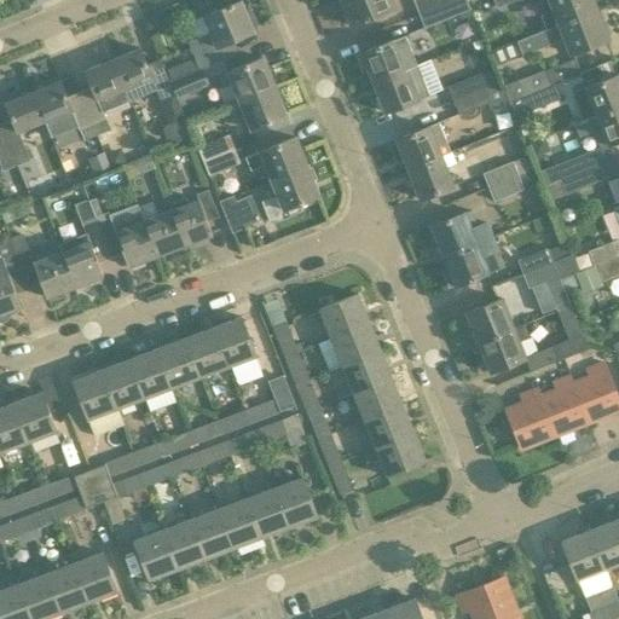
[(201,69),(238,55),(232,39),(252,32),(238,0),(202,16),(209,33),(187,42),(195,59),(165,71),(168,82),(201,69)]
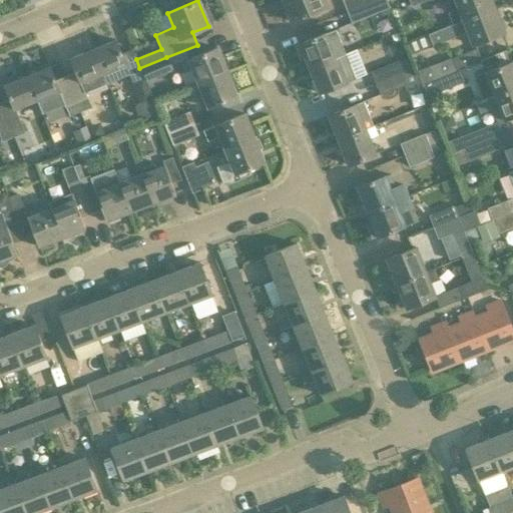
[(325,5),(322,0),(280,0),(289,20),(325,5)]
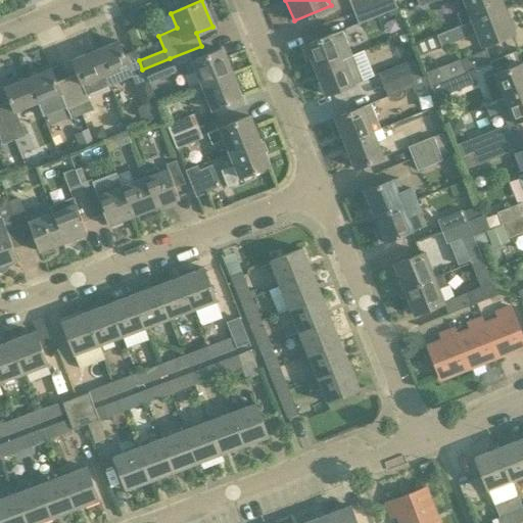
[(347,0),(348,0),(352,11),(378,1),(379,0),(347,0)]
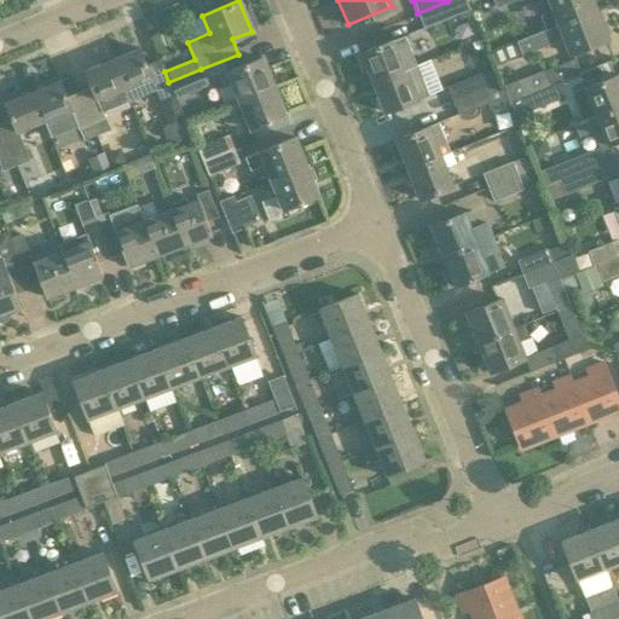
[(449,0),(447,1),(417,13),(423,29),(470,10),(466,0),(449,0)]
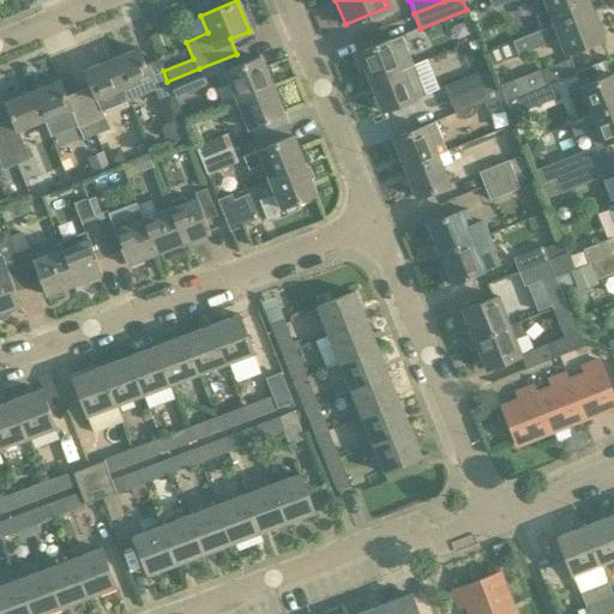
[(552,25),(590,10),(585,0),(534,0),(540,13),(534,16),(540,29),(552,25)]
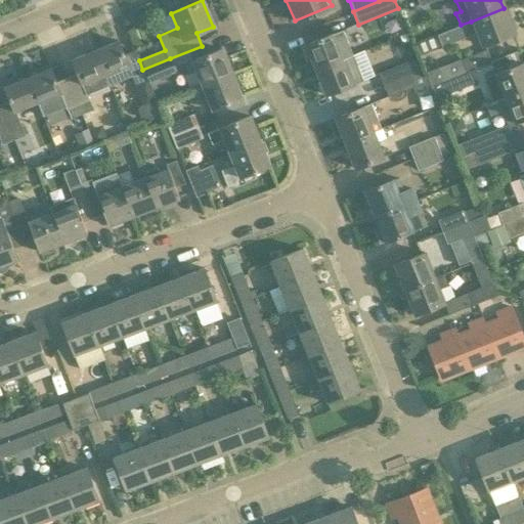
[(471,22),(461,25),(437,35),(442,46),(478,32),(483,44),(513,33),(504,8),(471,22)]
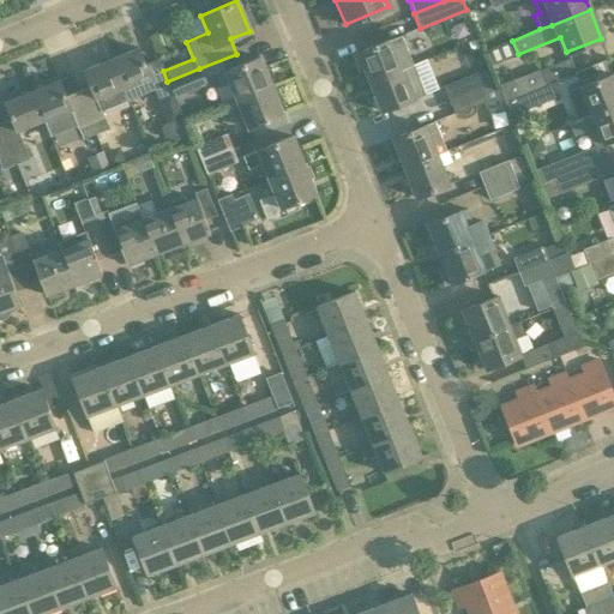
[(143,19),(148,30),(167,23),(162,11),(143,19)]
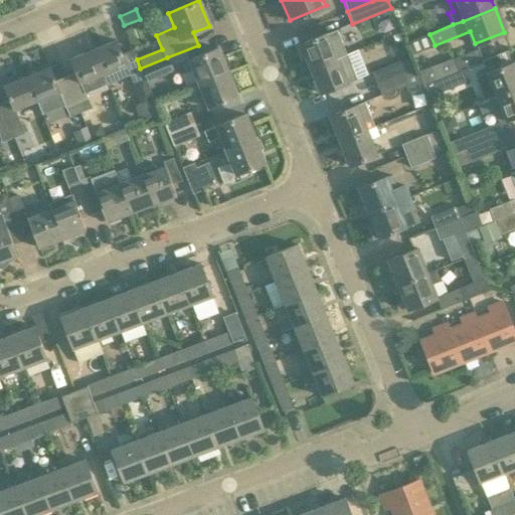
[(299,43),(309,67),(337,57),(345,54),(352,51),(349,43),(342,46),(334,28),(299,43)]
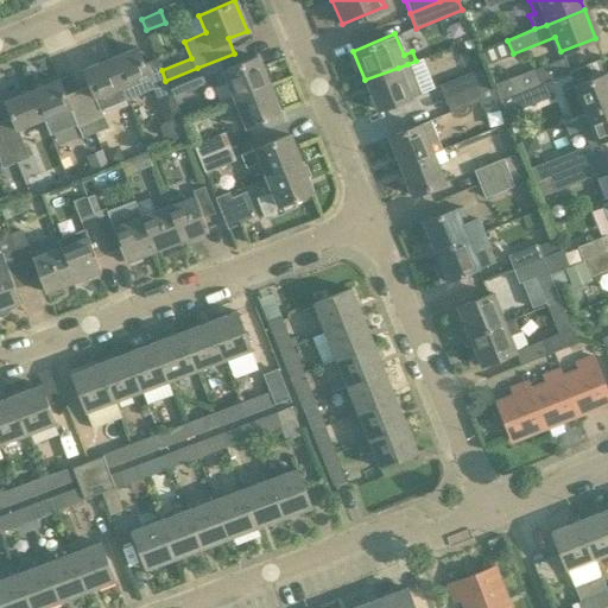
[(166,82),(165,81),(162,70),(160,70),(156,58),(144,64),(137,46),(109,57),(121,87),(126,100),(153,88),(166,125),(163,126),(160,131),(164,138),(168,140),(171,139),(172,141),(188,135),(181,118),(169,90),(165,82),(166,82)]
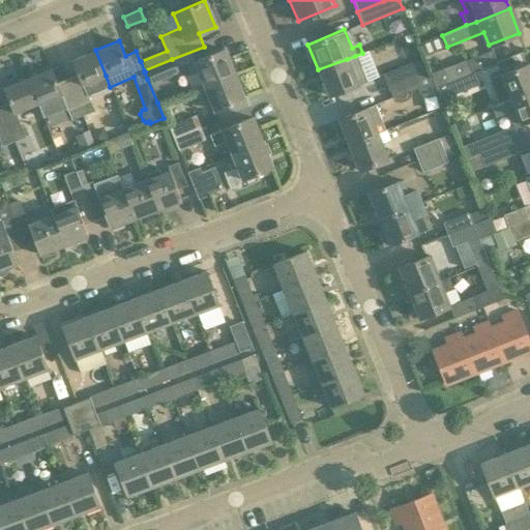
[(204,85),(234,74),(224,49),(194,60),(197,69),(204,85)]
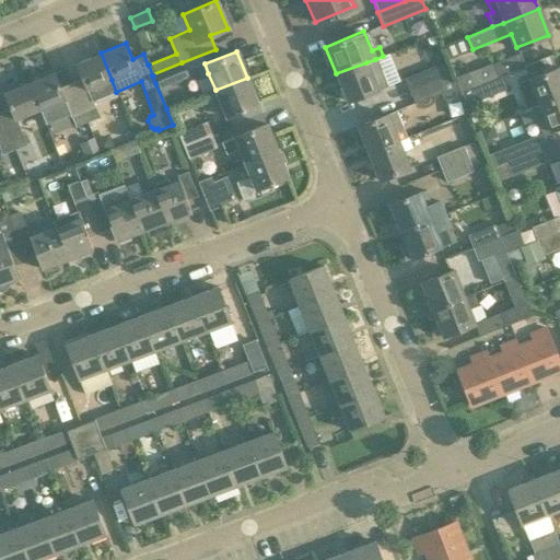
[(71,83),(86,123),(98,118),(94,107),(95,107),(93,102),(116,92),(101,53),(77,62),(82,78),(71,83)]
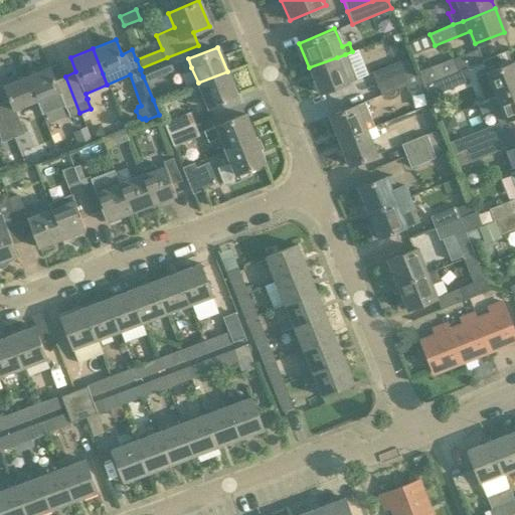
[(418,70),(422,81),(437,76),(454,71),(460,68),(461,69),(482,61),(477,48),(450,59),(418,70)]
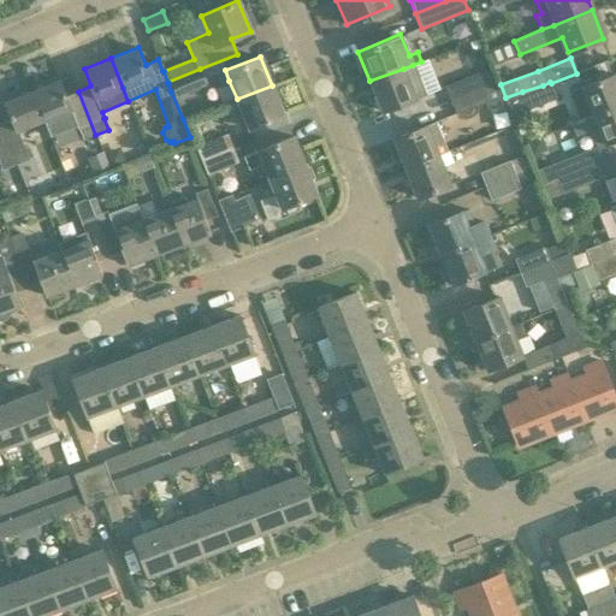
[(413,65),(403,69),(369,81),(381,111),(425,93),(413,65)]
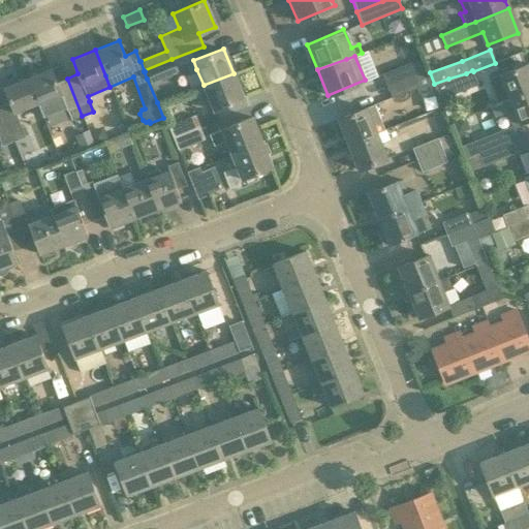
[(381,74),(386,85),(411,74),(426,69),(422,58),(381,74)]
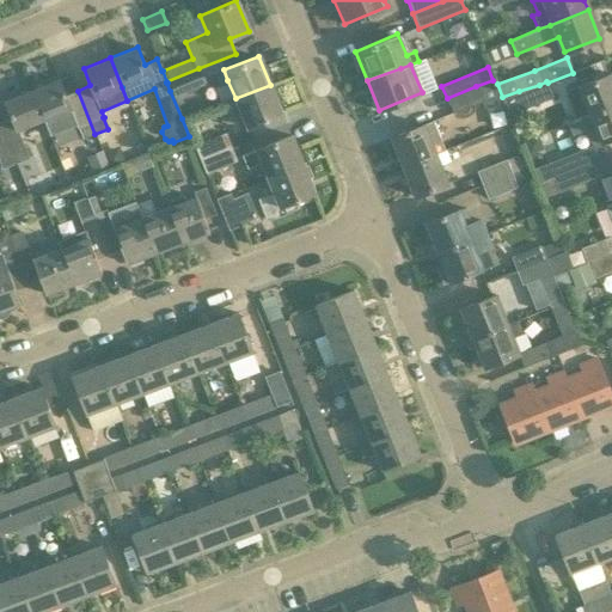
[(204,83),(199,68),(166,81),(167,83),(169,81),(173,96),(204,83)]
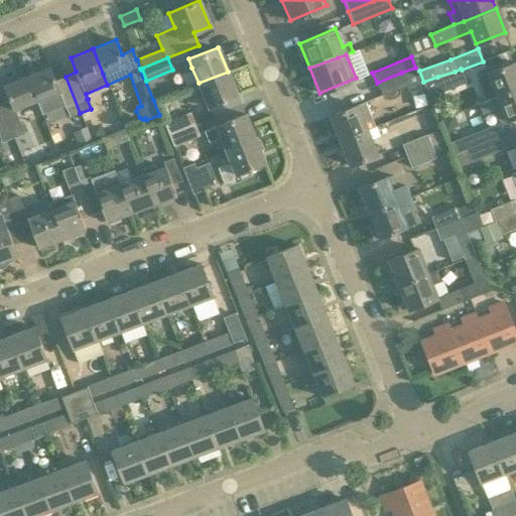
[(191,68),(188,58),(181,62),(184,71),(191,68)]
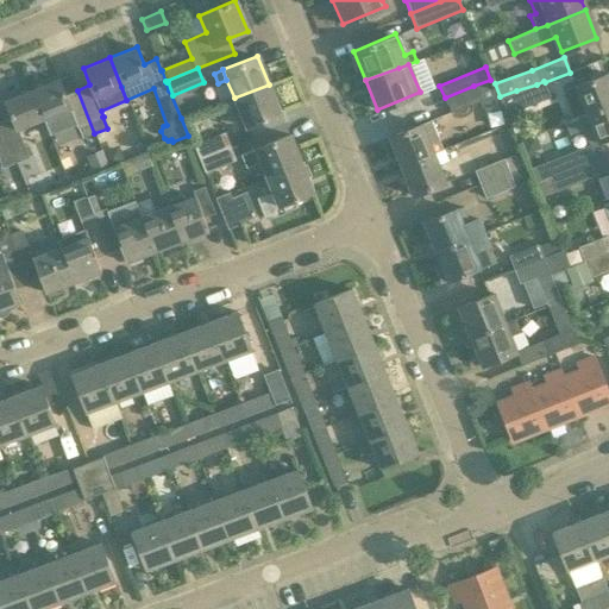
[(585,113),(608,104),(608,80),(607,74),(575,86),(585,113)]
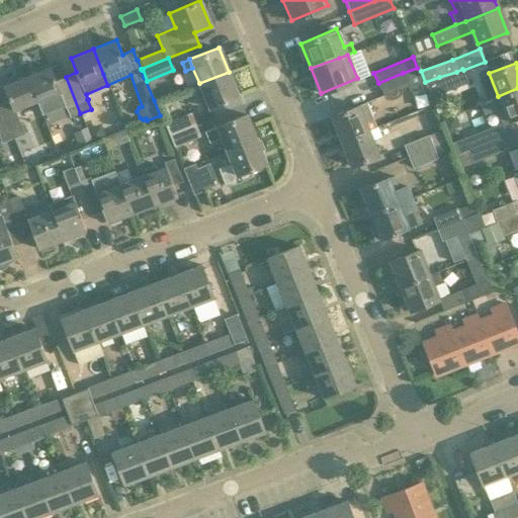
[(69,118),(80,113),(66,77),(55,81),(49,67),(26,76),(36,101),(37,101),(42,113),(54,109),(49,96),(58,92),(65,108),(66,108),(69,118)]
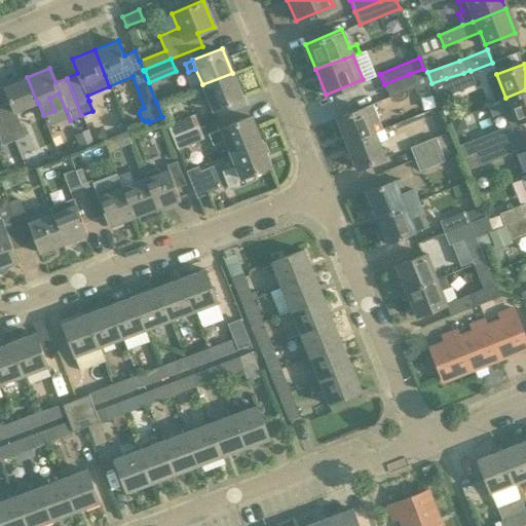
[(409,74),(384,84),(389,98),(413,88),(415,92),(430,86),(423,69),(409,74)]
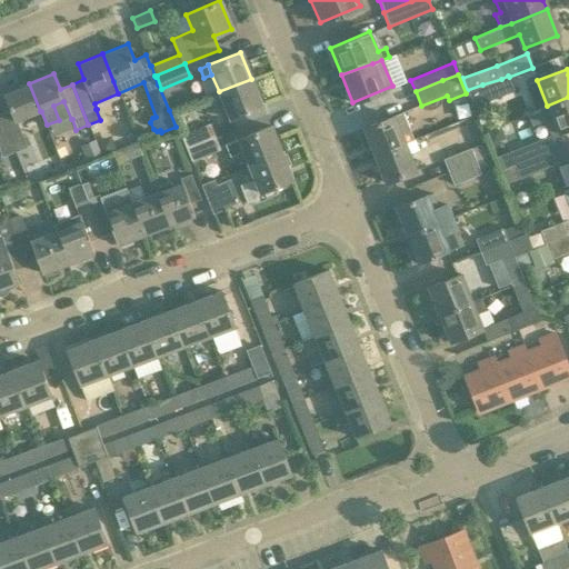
[(482,85),(467,90),(476,115),(492,108),(490,101),(515,91),(509,77),(508,76),(501,79),(482,85)]
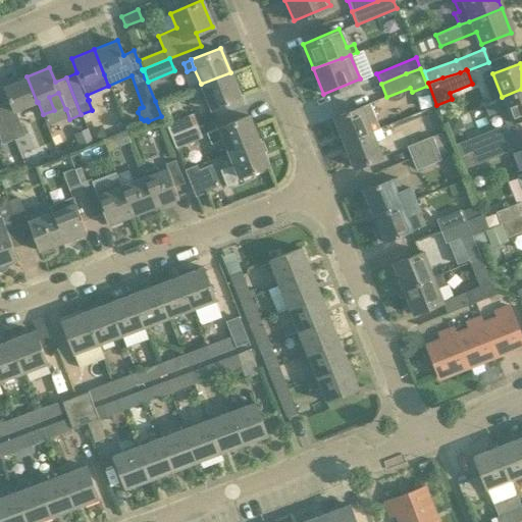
[(240,97),(230,72),(201,84),(210,108),(240,97)]
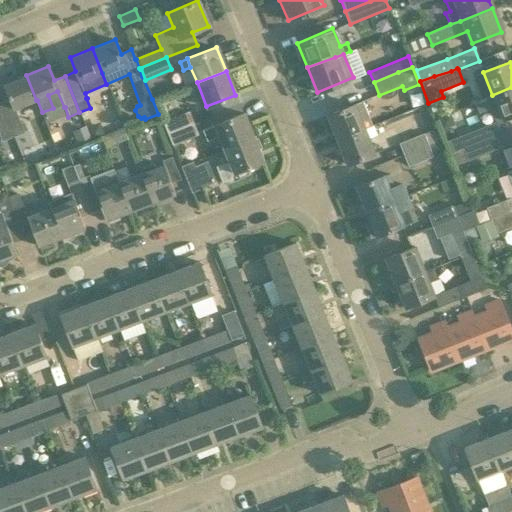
[(26,75),(3,84),(9,99),(0,102),(0,106),(9,130),(20,125),(14,109),(36,100),(26,75)]
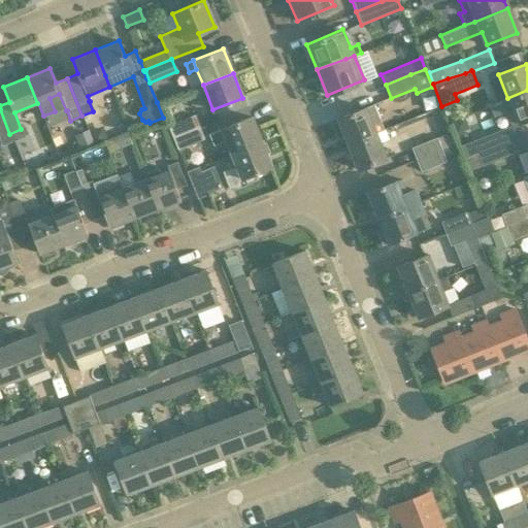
[(471,141),(461,145),(465,157),(476,153),(496,144),(518,136),(514,125),(518,123),(519,123),(527,119),(527,90),(507,98),(508,99),(500,102),(490,106),(494,118),(504,112),(509,126),(492,133),(471,141)]
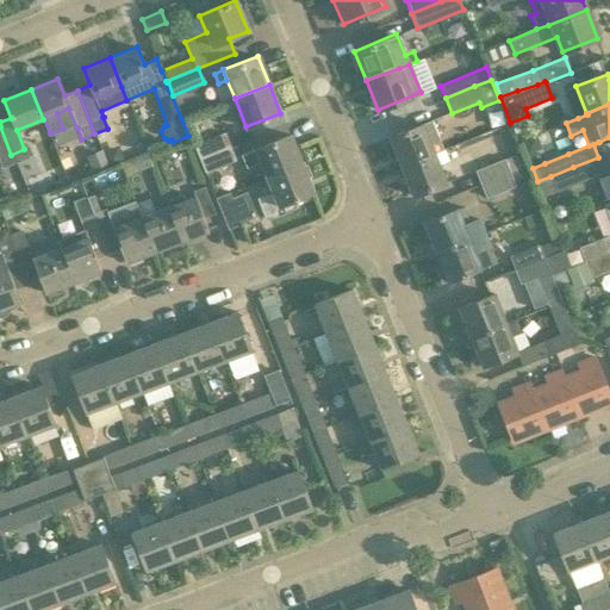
[(388,136),(400,166),(433,153),(442,149),(430,119),(388,136)]
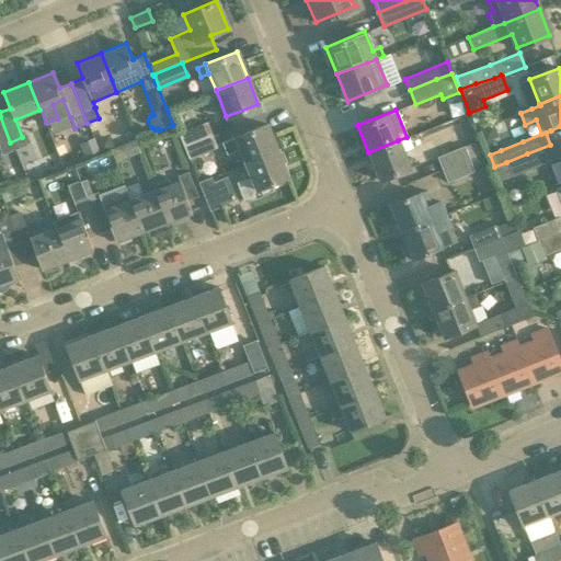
[(10,142),(0,116),(0,149),(2,155),(13,150),(10,142)]
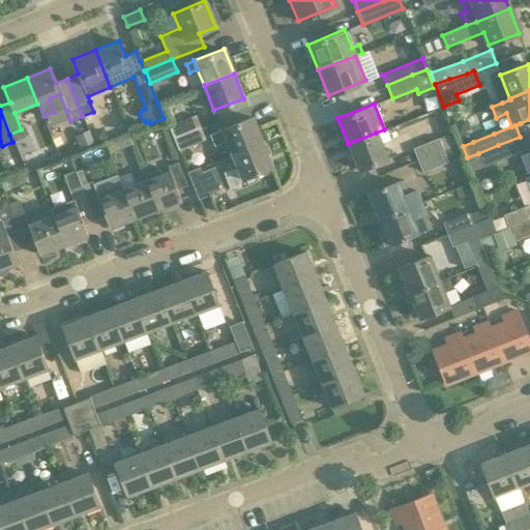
[(173,138),(200,127),(195,115),(168,126),(173,138)]
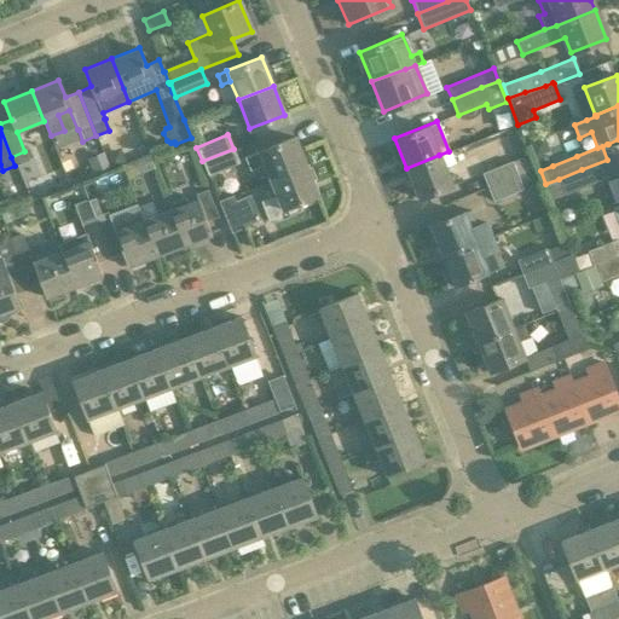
[(306,166),(294,137),(244,157),(249,171),(265,165),(271,180),(306,166)]
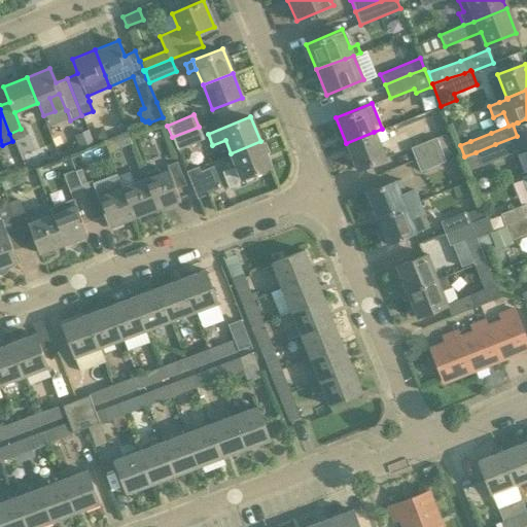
[(463,116),(452,121),(456,133),(468,129),(463,116)]
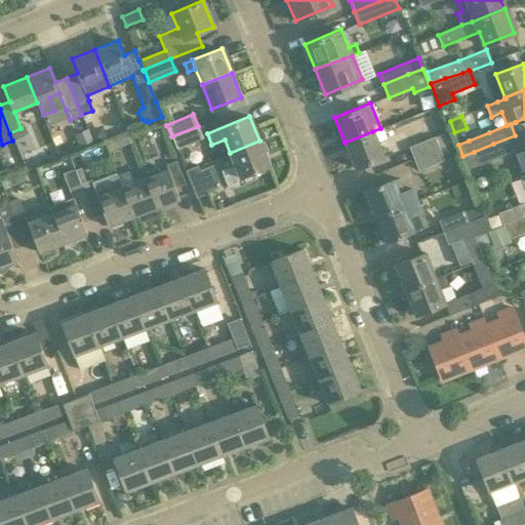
[(203,138),(198,126),(171,136),(176,150),(203,138)]
